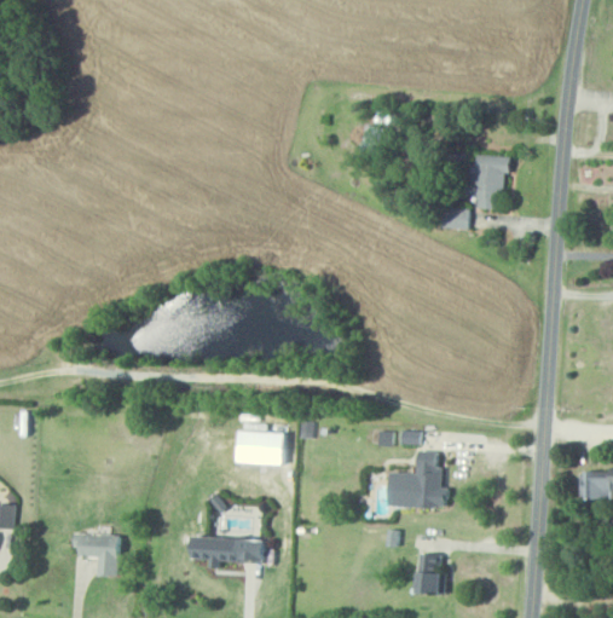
[(381,126),(362,126),(360,155),(380,156),(381,126)]
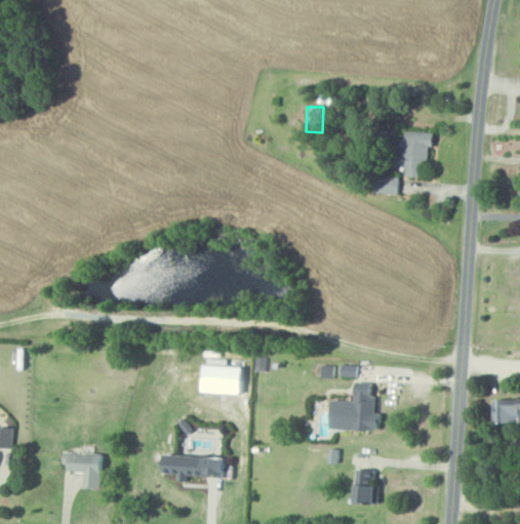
[(404,176),(422,177),(422,164),(427,164),(427,147),(432,147),(432,132),(402,131),(401,167),(404,167),(404,176)]
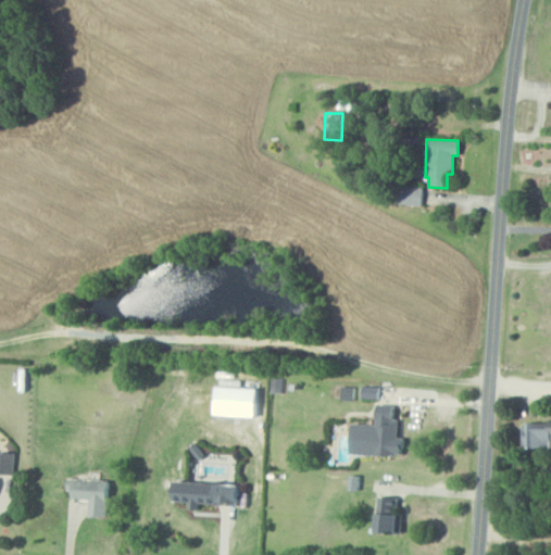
[(422,187),(398,186),(398,205),(421,206),(422,187)]
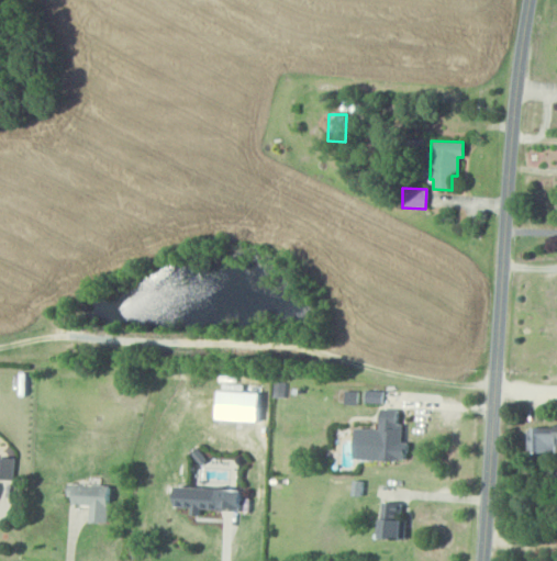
[(407,461),(407,442),(401,442),(402,424),(398,424),(398,410),(380,410),(380,429),(356,429),(355,459),(407,461)]
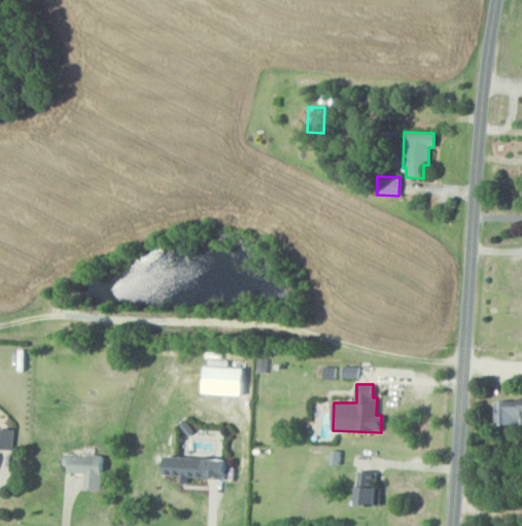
[(81,490),(100,491),(101,455),(62,454),(62,466),(66,466),(66,475),(82,476),(81,490)]
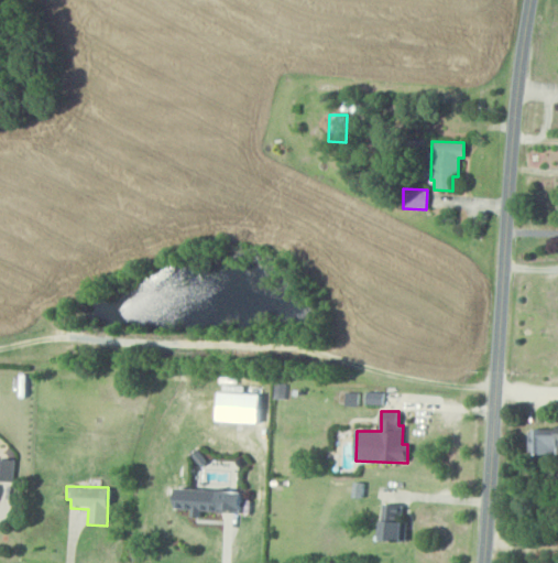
[(198,511),(241,513),(242,491),(177,489),(176,512),(198,513),(198,511)]
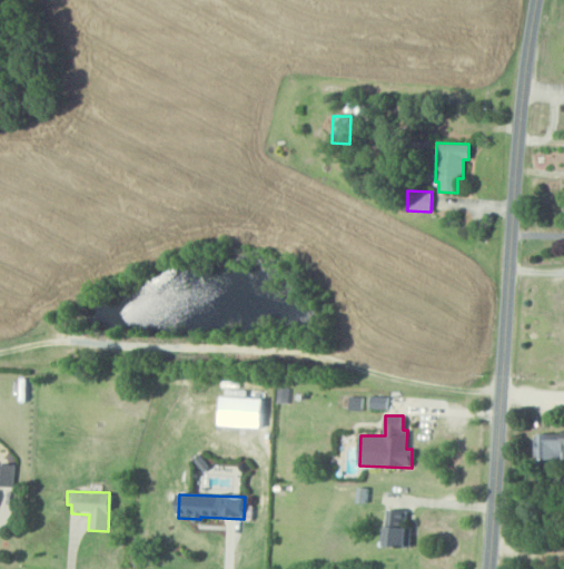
[(387,547),(408,546),(407,512),(387,512),(387,547)]
